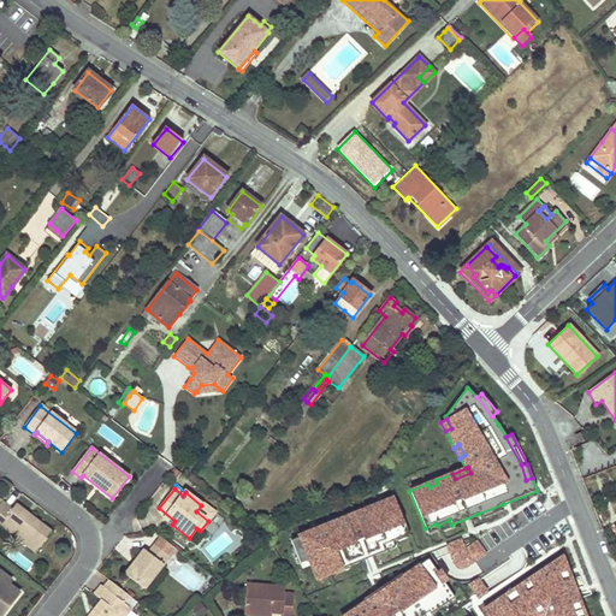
[(241,514),(250,503),(241,493),(231,504),(241,514)]
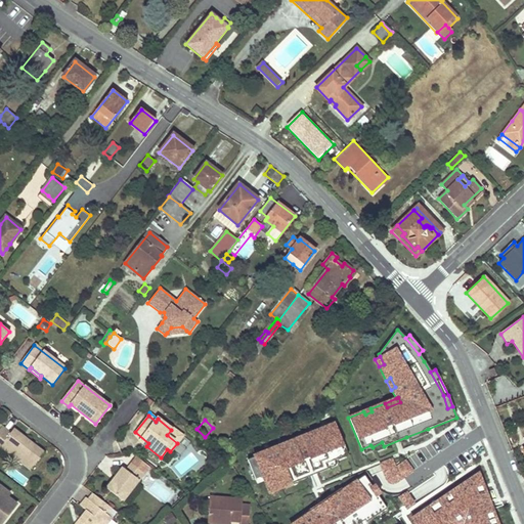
[(346,450),(335,423),(319,429),(320,433),(311,436),(310,433),(288,442),(290,445),(272,452),(270,448),(254,454),(255,456),(248,460),(255,478),(262,476),(267,486),(275,482),(277,485),(296,477),(297,481),(328,469),(325,464),(336,459),(335,454),(346,450)]
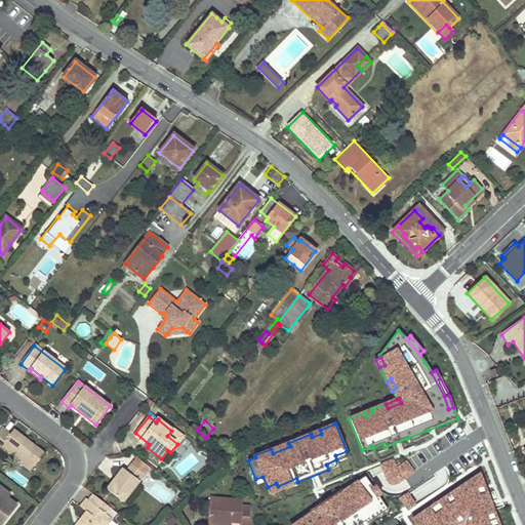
[(10,435),(1,428),(0,429),(0,448),(31,472),(44,454),(13,430),(10,435)]
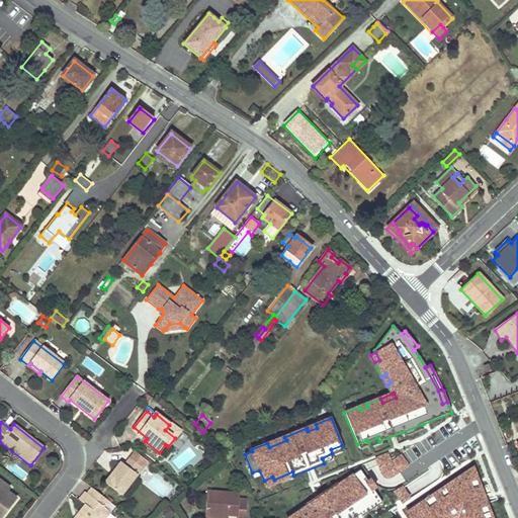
[(423,424),(402,432),(403,437),(425,428),(423,424)]
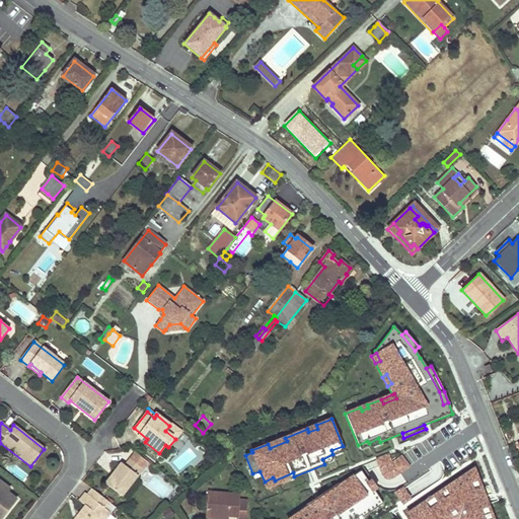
[(165,431),(175,439),(179,434),(169,426),(165,431)]
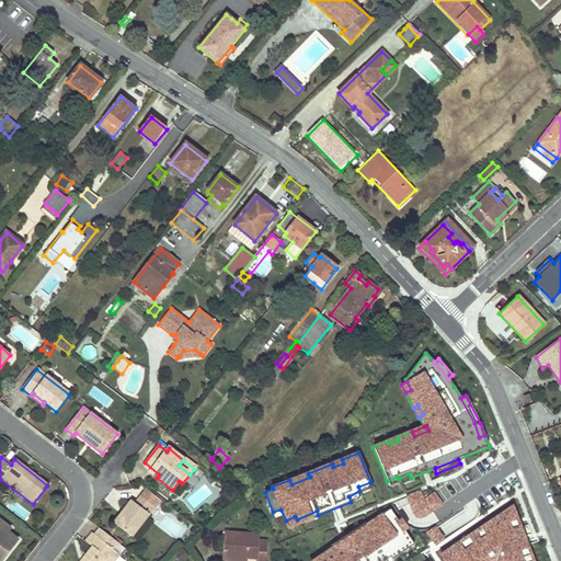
[(159,474),(145,462),(142,466),(157,478),(159,474)]
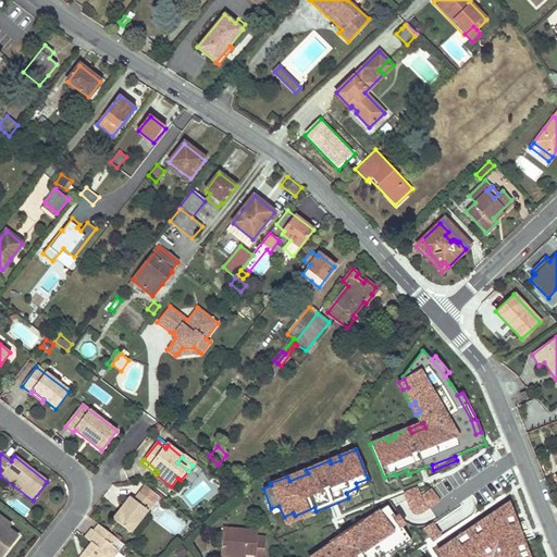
[(306,468),(287,475),(287,477),(289,481),(308,473),(306,470),(306,468)]
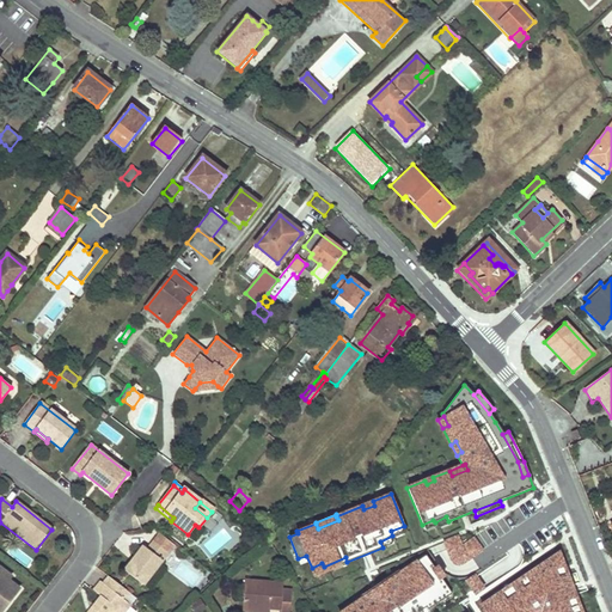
[(433,520),(422,525),(424,531),(435,526),(436,530),(450,525),(448,521),(446,516),(435,522),(433,520)]
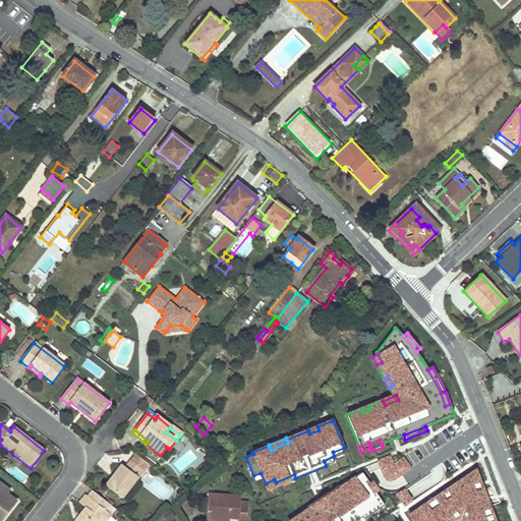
[(346,453),(344,448),(333,452),(334,456),(324,461),(326,466),(333,464),(334,462),(334,460),(335,458),(346,453)]
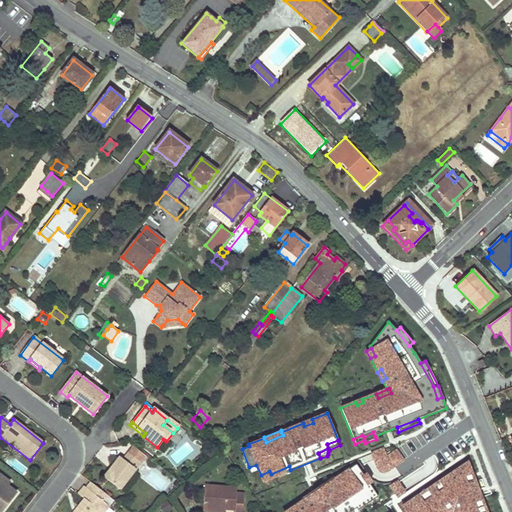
[(403,454),(396,445),(387,450),(383,442),(372,447),(379,465),(383,469),(394,461),(403,454)]
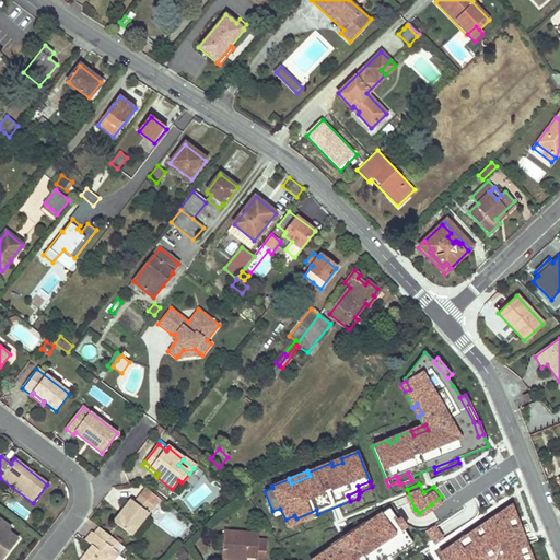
[(132,537),(160,500),(144,488),(132,504),(129,501),(113,522),(132,537)]
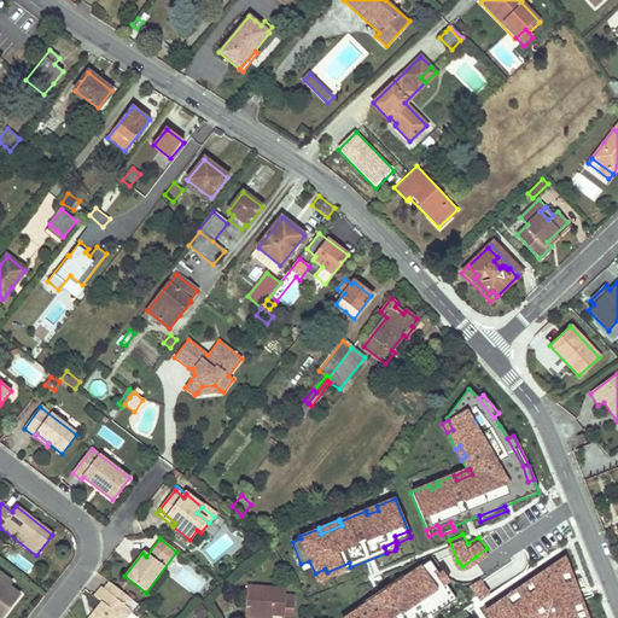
[(586,617),(564,560),(531,582),(535,587),(526,592),(523,587),(514,592),(518,598),(503,607),(500,601),(485,612),(489,617),(586,617)]
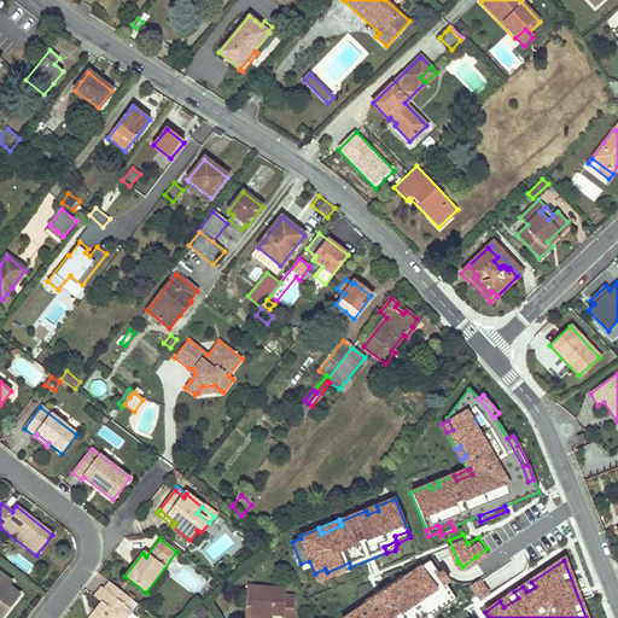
[(438,575),(429,561),(420,567),(424,572),(412,579),(408,575),(403,578),(398,581),(401,584),(391,590),(388,584),(374,593),(378,599),(368,605),(366,602),(365,604),(342,617),(420,617),(429,613),(431,616),(445,606),(444,602),(453,596),(444,584),(448,582),(442,572),(438,575)]
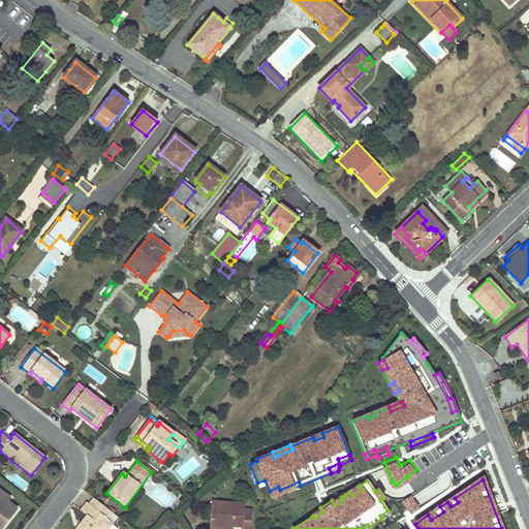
[(278,487),(270,491),(272,497),(288,491),(289,492),(301,487),(300,486),(299,481),(280,490),(278,487)]
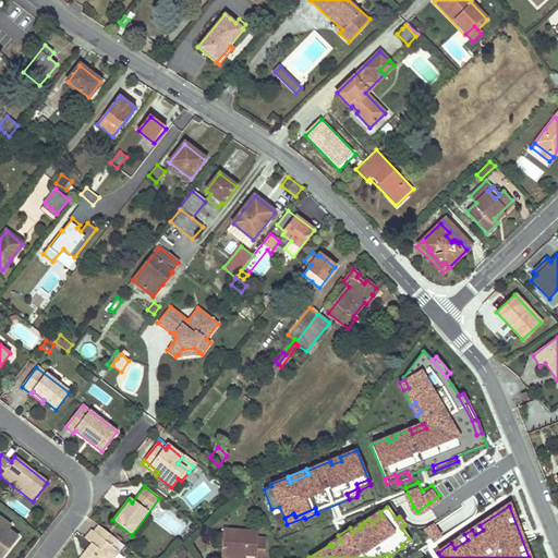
[(379,512),(368,519),(372,523),(383,517),(379,512)]
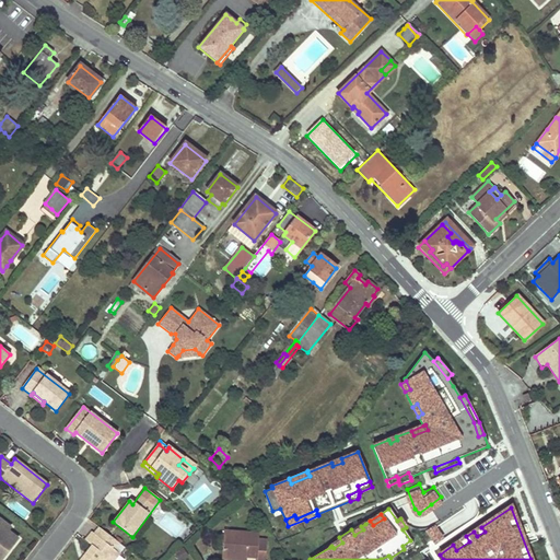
[(13,527),(0,516),(0,559),(4,559),(21,539),(11,531),(13,527)]
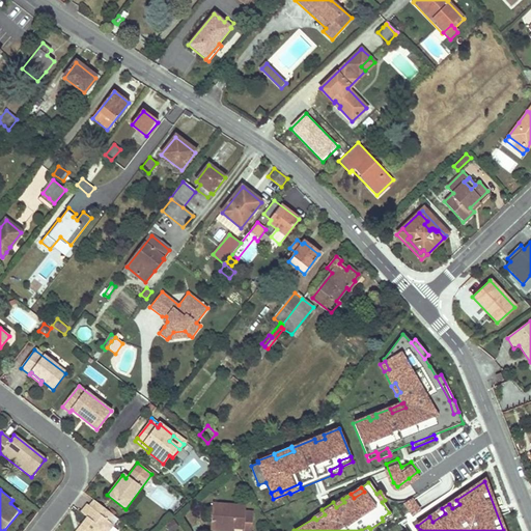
[(345,495),(333,502),(336,507),(344,502),(342,499),(346,497),(345,495)]
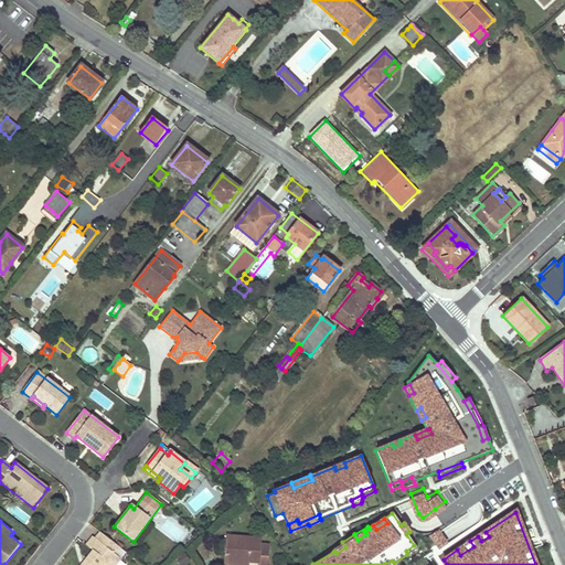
[(439,530),(428,536),(437,551),(448,543),(439,530)]
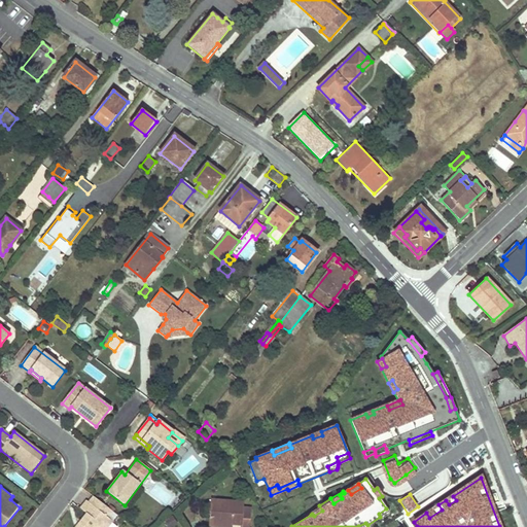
[(109,511),(92,496),(86,502),(84,501),(78,510),(84,515),(74,526),(102,526),(101,526),(107,518),(105,516),(109,511)]
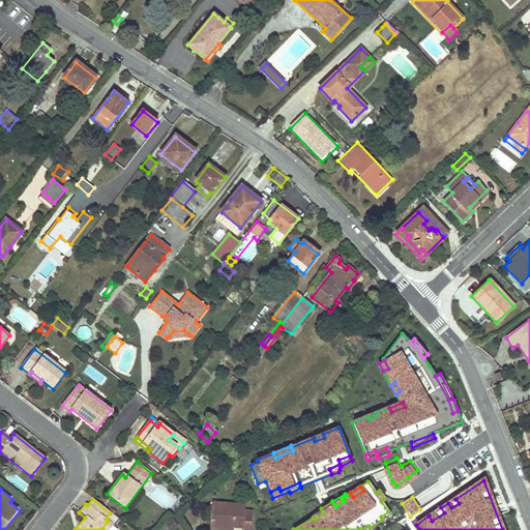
[(244,505),(213,503),(211,525),(234,527),(243,527),(242,529),(251,529),(253,511),(244,510),(244,505)]
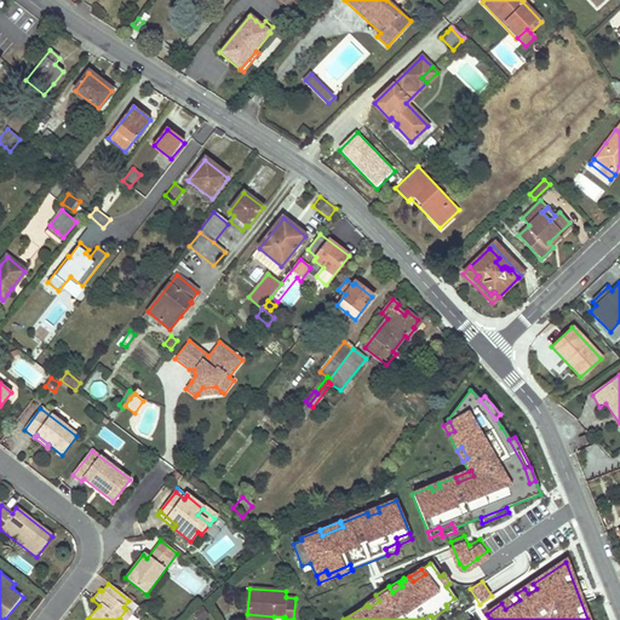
[(520,600),(516,593),(501,603),(505,609),(520,600)]
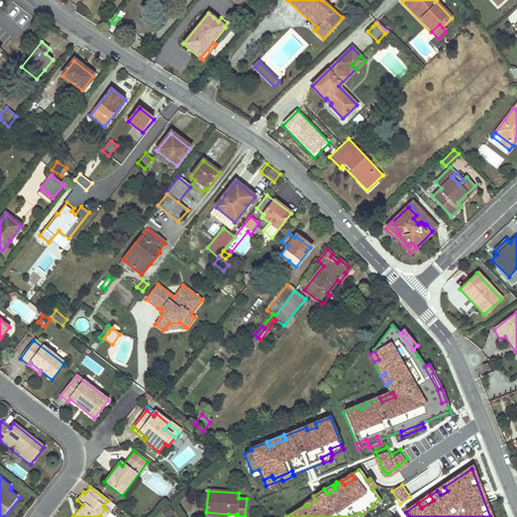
[(316,501),(313,496),(304,502),(305,505),(306,504),(308,506),(316,501)]
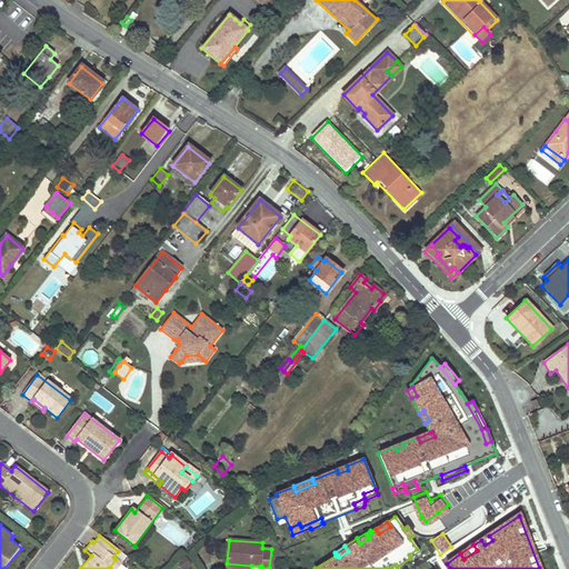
[(419,552),(417,549),(409,555),(410,558),(412,560),(419,556),(418,553),(419,552)]
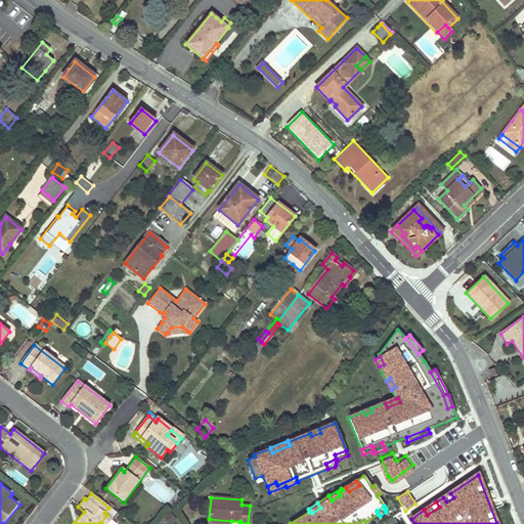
[(106,523),(112,519),(106,515),(100,523),(101,523),(106,523)]
